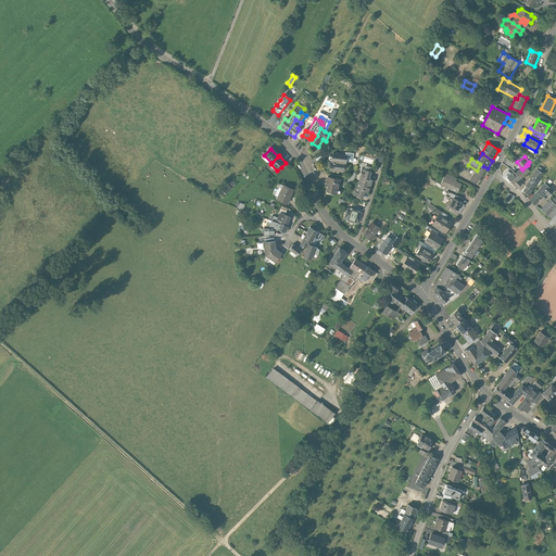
[(344,171),(344,164),(338,164),(337,164),(336,173),(342,173),(343,171),(344,171)]
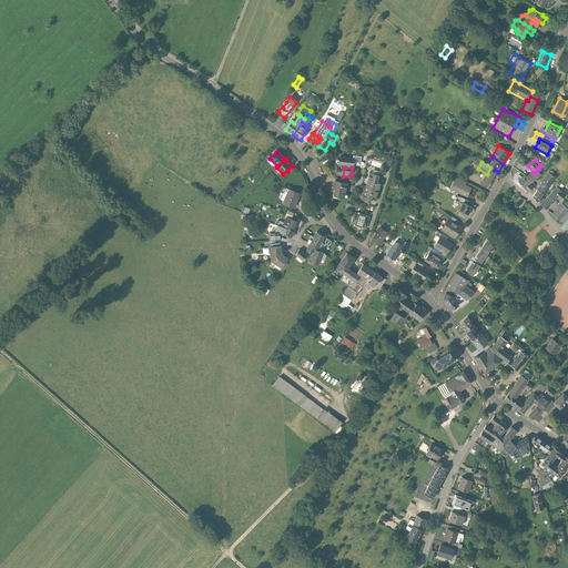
[(487,189),(497,172),(494,170),(490,168),(487,174),(480,184),(487,189)]
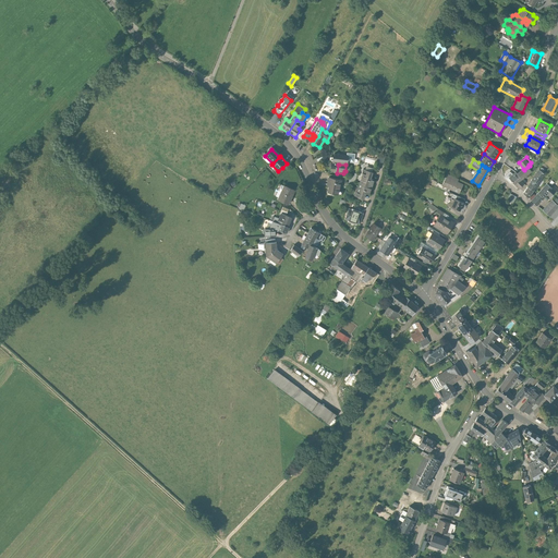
[(524,170),(523,169),(517,174),(522,181),(532,172),(532,171),(528,167),(524,170)]
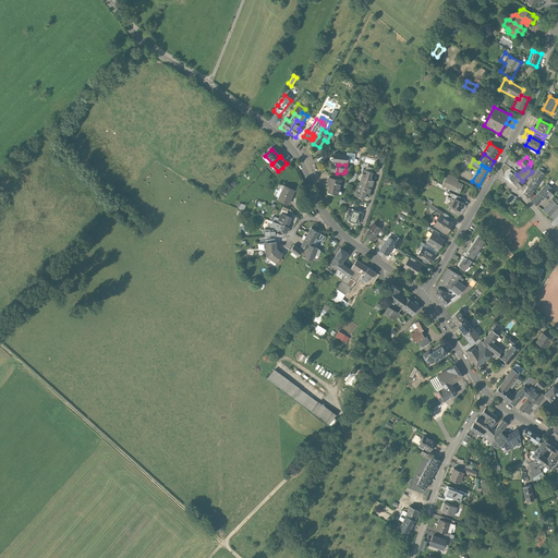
[(361,183),(373,187),(375,180),(372,179),(373,174),(371,173),(364,171),(363,170),(361,177),(363,177),(361,183)]
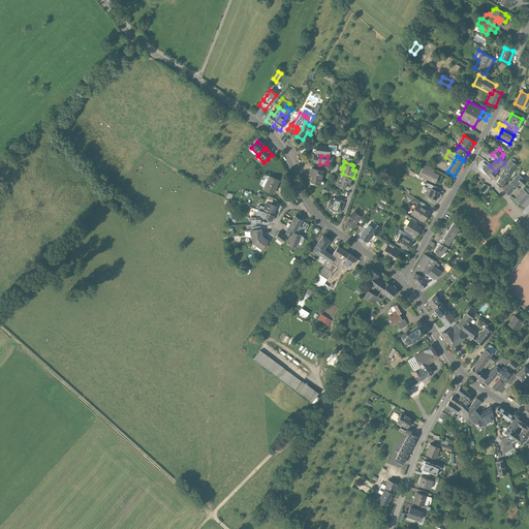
[(516,164),(510,161),(505,169),(510,173),(516,164)]
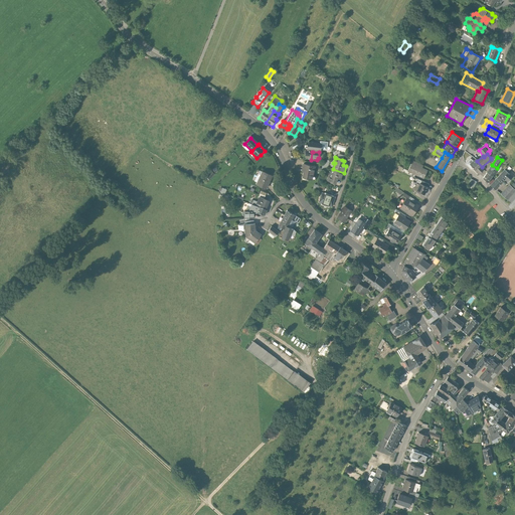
[(477,161),(476,160),(470,164),(473,168),(479,175),(485,170),(482,167),(477,161)]
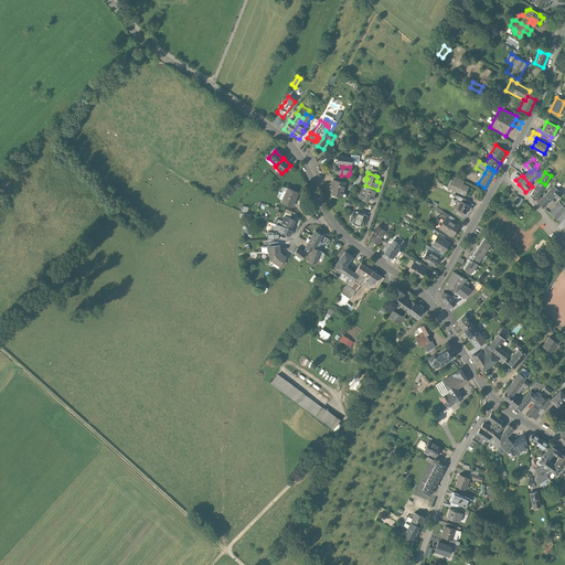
[(465,182),(452,177),(448,189),(465,195),(468,188),(464,185),(465,182)]
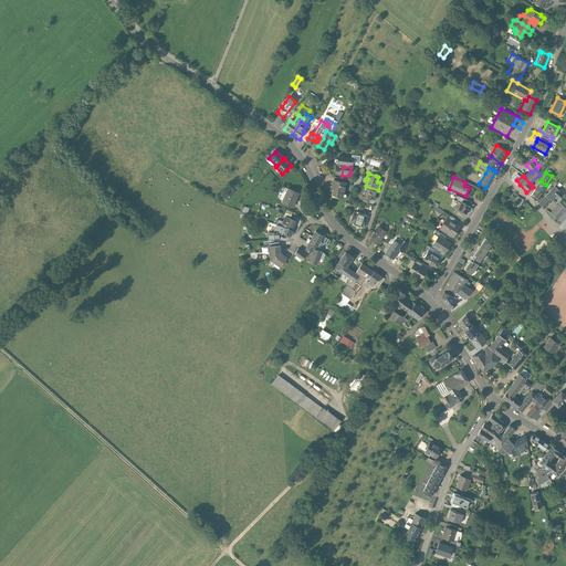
[(342,198),(345,184),(333,181),(332,188),(332,189),(334,189),(332,196),(342,198)]
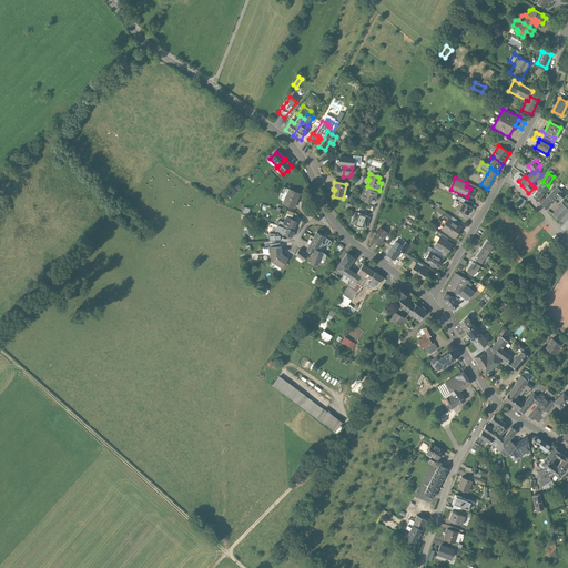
[(548,185),(543,182),(537,191),(543,194),(548,185)]
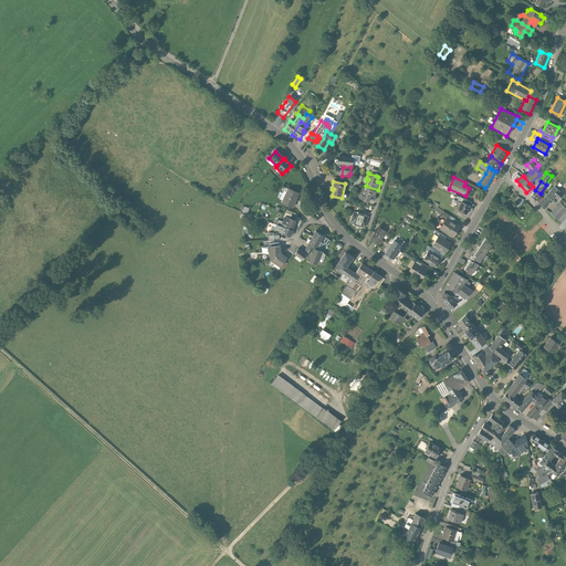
[(561,189),(556,185),(540,203),(545,209),(555,198),(557,200),(563,195),(565,191),(562,188),(561,189)]
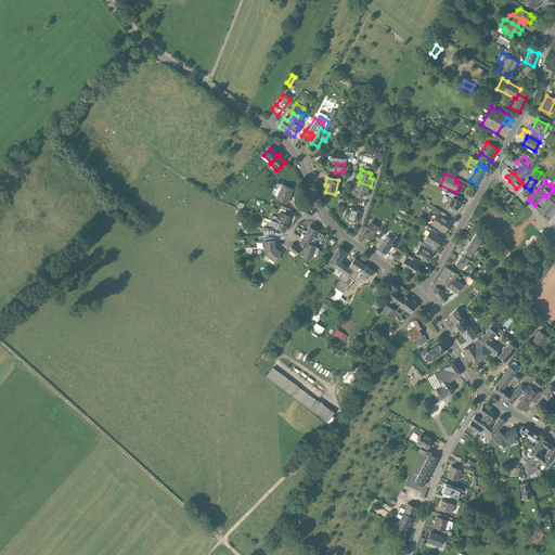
[(368,195),(371,186),(359,182),(355,195),(362,198),(364,194),(368,195)]
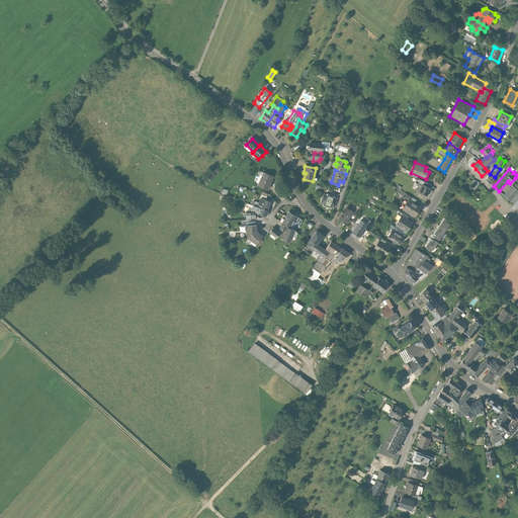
[(273,177),(263,173),(258,186),(268,190),(273,177)]
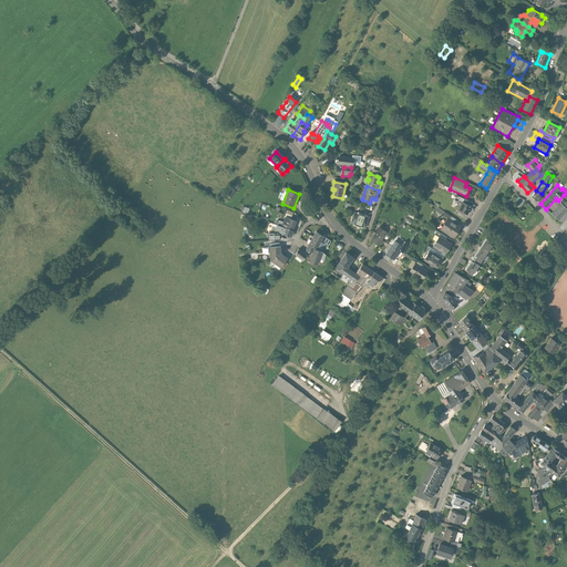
[(542,194),(536,191),(532,196),(537,199),(542,194)]
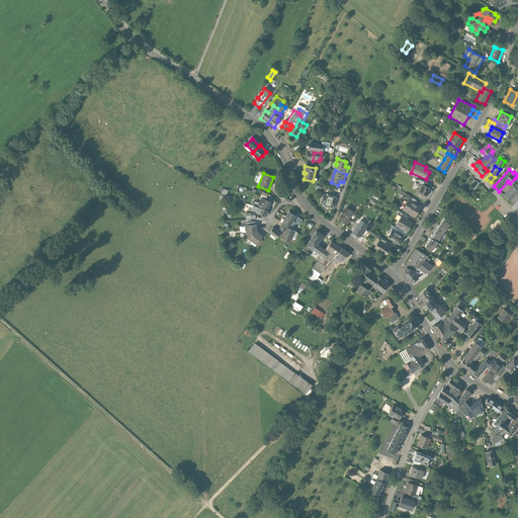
[(480,183),(473,180),(470,187),(477,189),(480,183)]
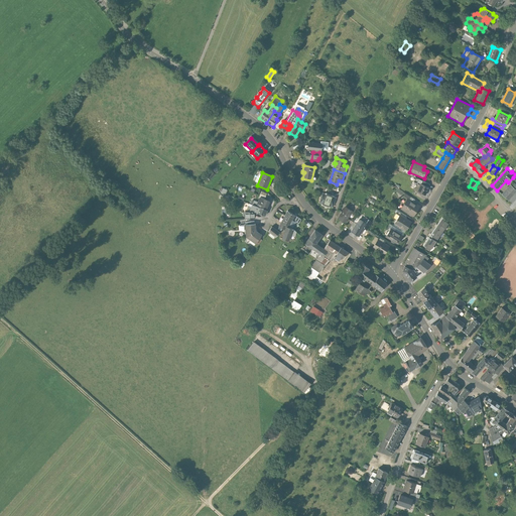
[(428,188),(421,184),(418,192),(425,196),(428,188)]
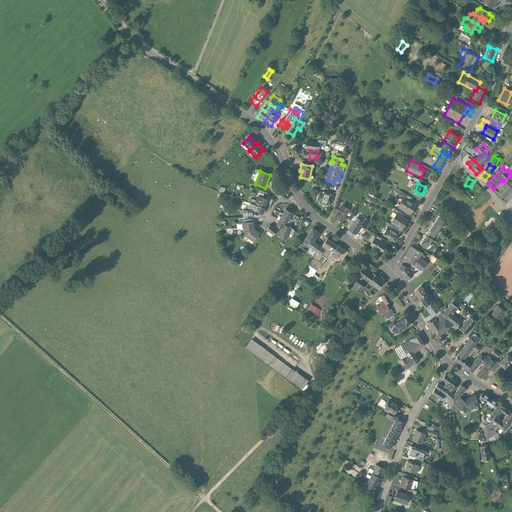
[(506,183),(497,192),(507,202),(511,196),(511,188),(511,189),(507,185),(506,183)]
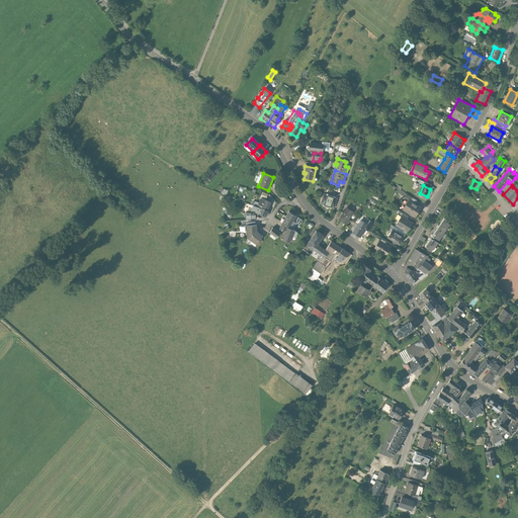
[(337,199),(324,194),(321,204),(334,208),(337,199)]
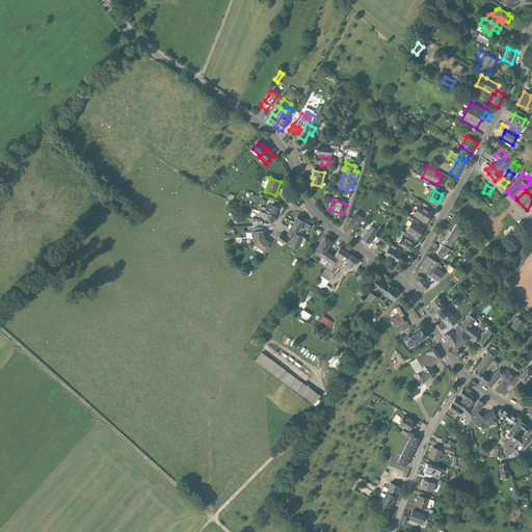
[(416,204),(420,206),(426,209),(427,207),(418,201),(416,204)]
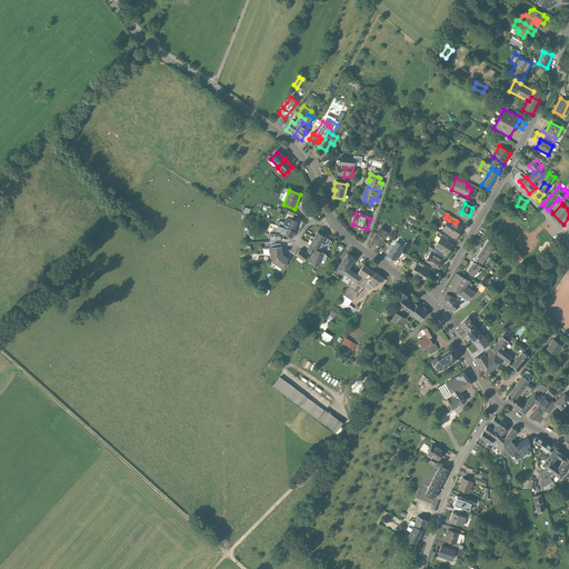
[(278,226),(282,228),(295,232),(298,223),(291,220),(287,218),(285,223),(279,221),(278,226)]
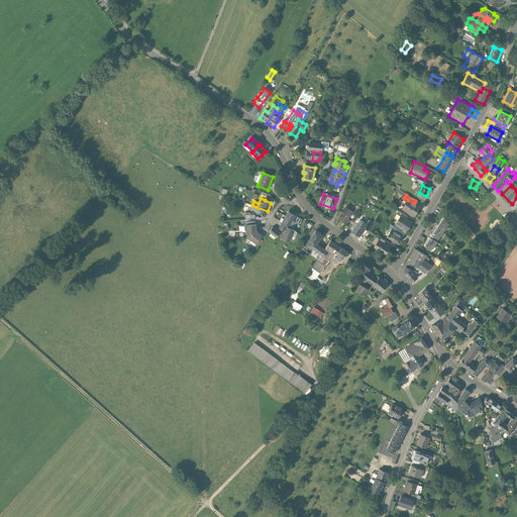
[(414,203),(408,200),(401,210),(414,218),(420,208),(414,203)]
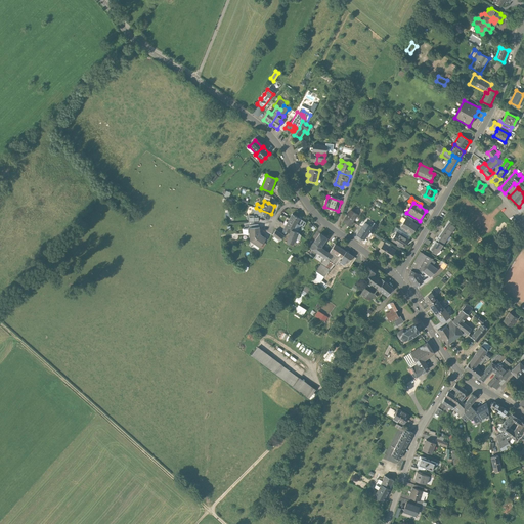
[(271,214),(260,210),(256,208),(255,211),(252,210),(250,216),(258,215),(258,217),(261,217),(262,216),(270,219),(272,214),(271,214)]
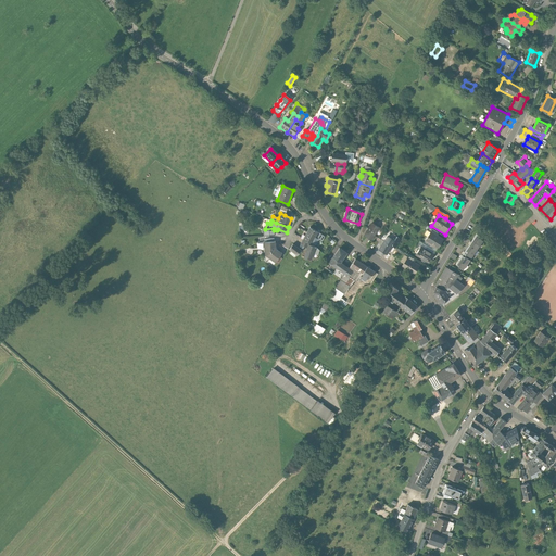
[(371,240),(378,229),(373,226),(366,237),(371,240)]
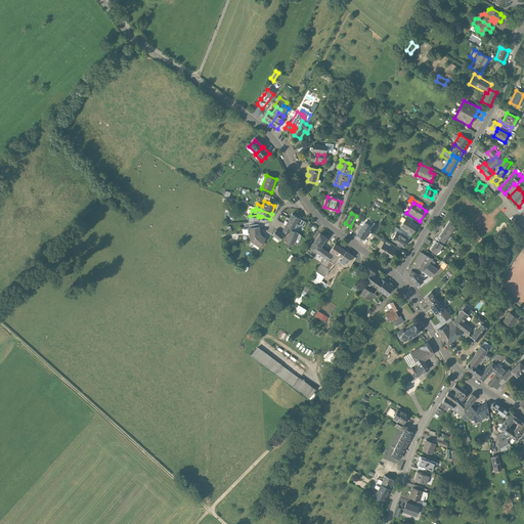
[(400,217),(405,220),(410,223),(410,219),(402,214),(400,217)]
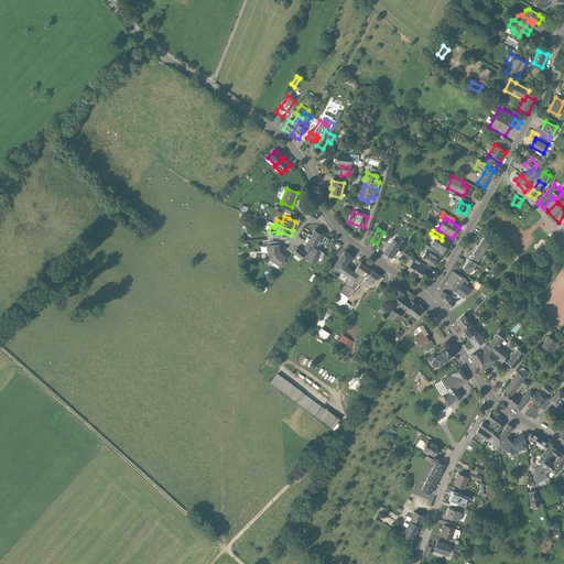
[(313,247),(313,249),(316,250),(321,241),(322,237),(314,231),(312,237),(317,240),(313,247)]
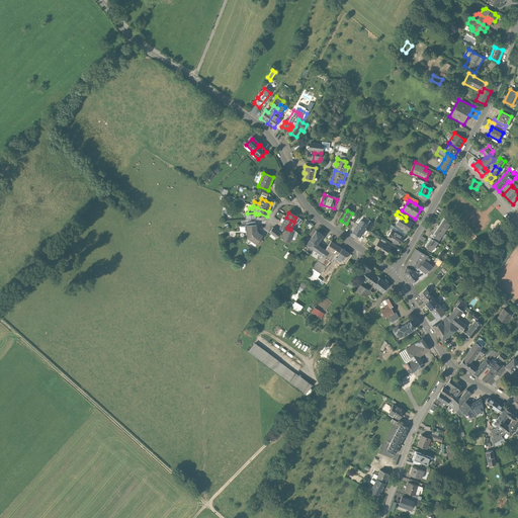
[(291,221),(286,218),(282,224),(287,227),(291,221)]
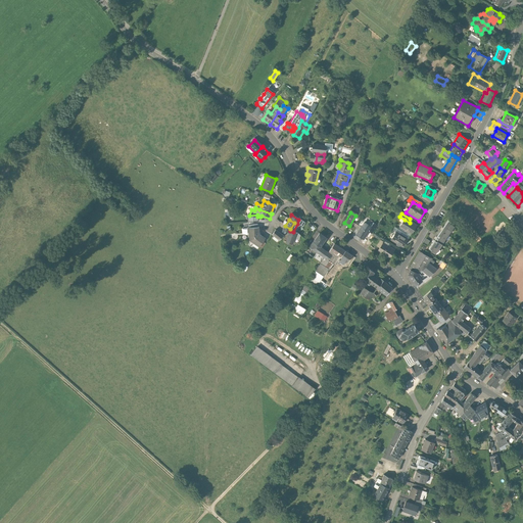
[(304,223),(298,220),(297,224),(293,232),(296,233),(299,226),(303,227),(304,223)]
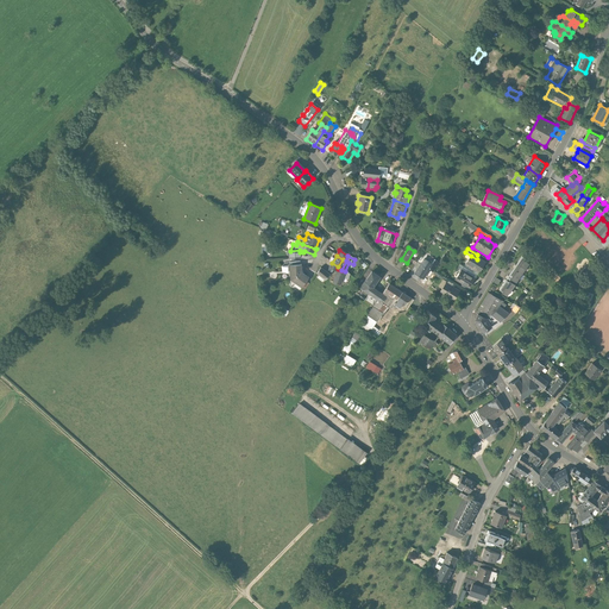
[(477,259),(471,256),(465,265),(477,272),(483,263),(477,259)]
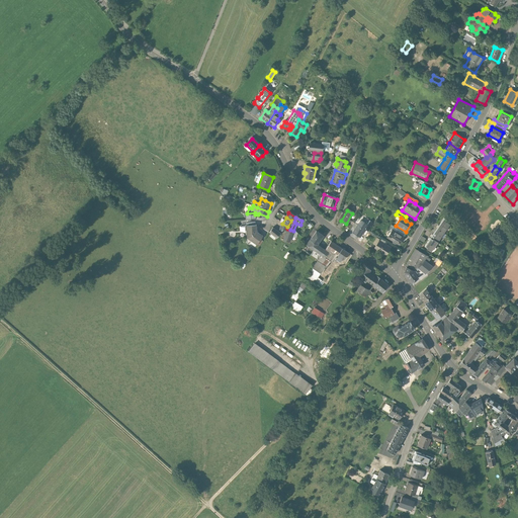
[(447,220),(444,219),(436,231),(443,235),(450,225),(445,222),(447,220)]
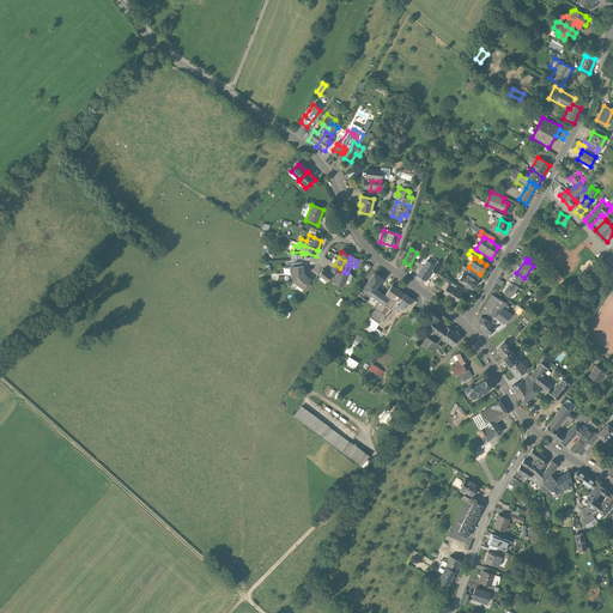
[(432,271),(435,267),(426,261),(418,274),(426,280),(432,271)]
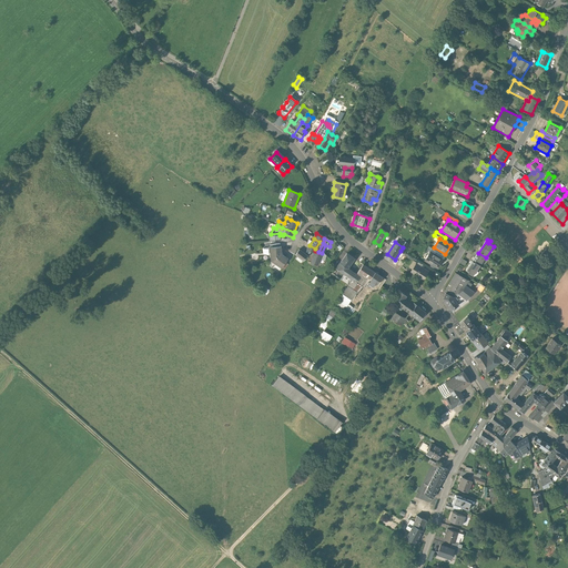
[(270,247),(270,249),(271,262),(282,255),(281,247),(280,247),(270,247)]
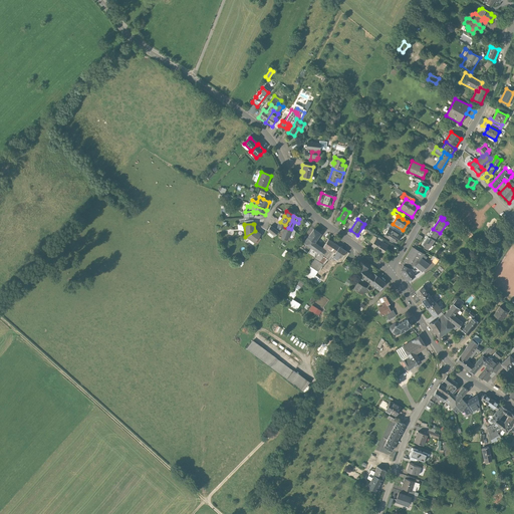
[(387,227),(389,229),(400,235),(402,233),(392,226),(389,224),(387,227)]
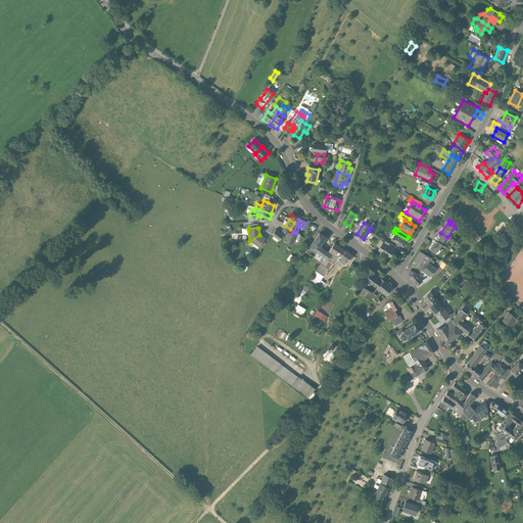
[(399,228),(398,230),(409,237),(410,234),(399,228)]
